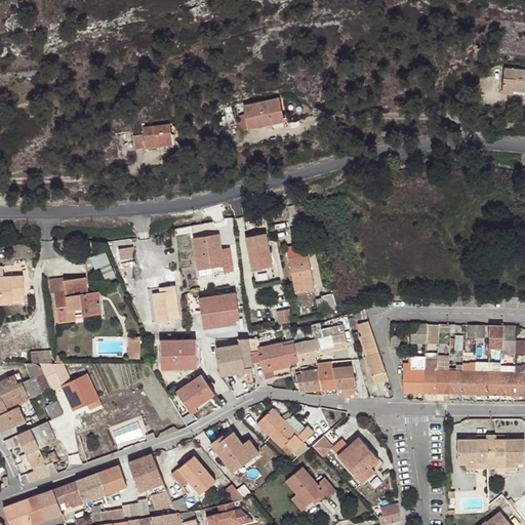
[(514,89),(524,90),(524,70),(505,69),(502,92),(514,93),(514,89)]
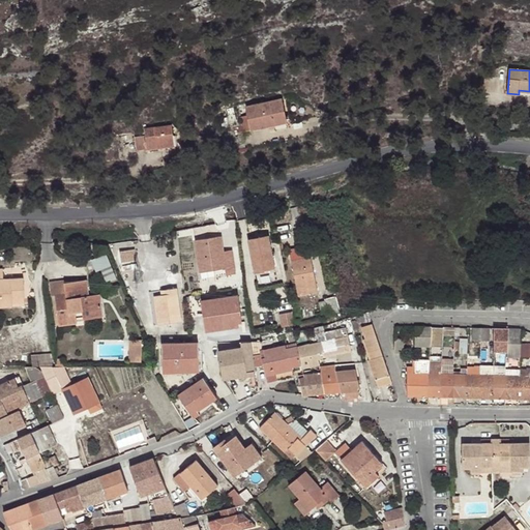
[(243,131),(275,124),(274,120),(286,118),(283,107),(280,108),(277,99),(246,107),(248,116),(240,118),(243,131)]
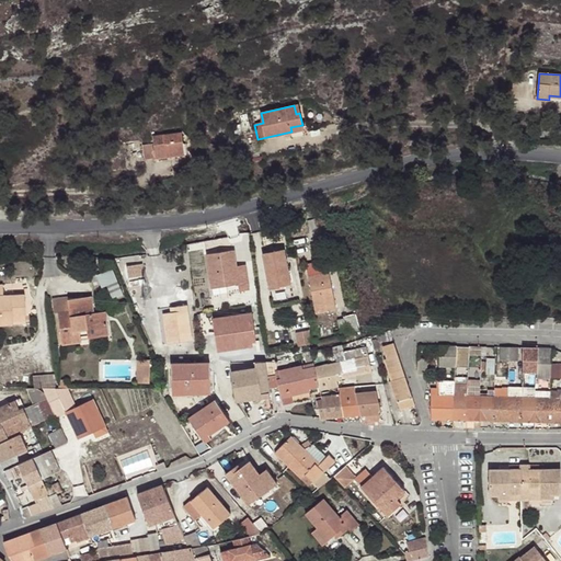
[(145,159),(180,153),(179,141),(183,140),(182,133),(152,137),(153,144),(142,145),(145,159)]
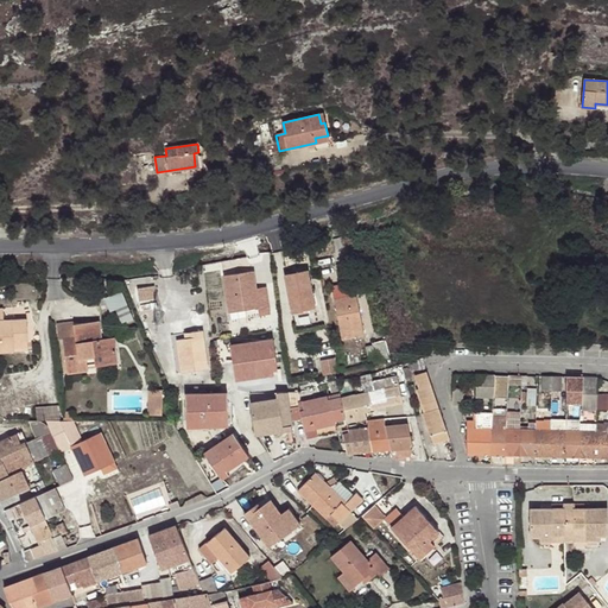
[(244,304),(244,310),(258,308),(259,316),(270,314),(265,287),(255,289),(253,271),(223,276),(227,308),(244,304)]
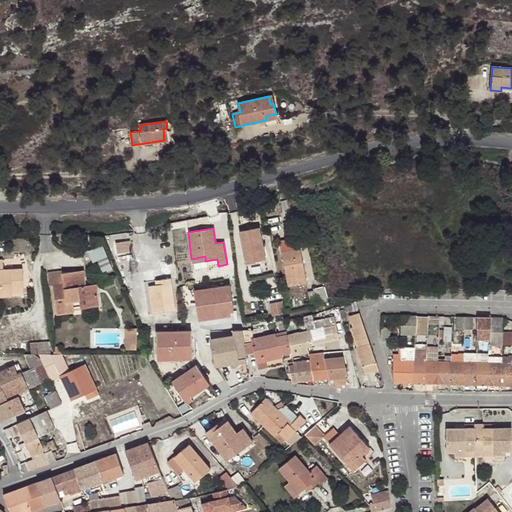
[(265,259),(259,228),(239,232),(245,263),(265,259)]
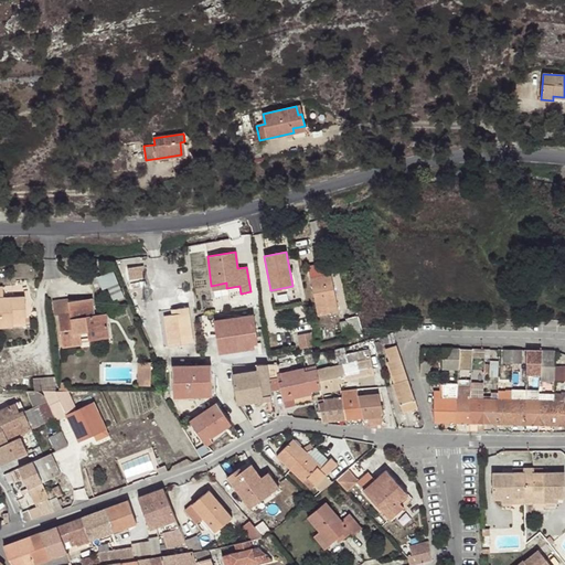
[(144,265),(128,267),(129,279),(145,277),(144,265)]
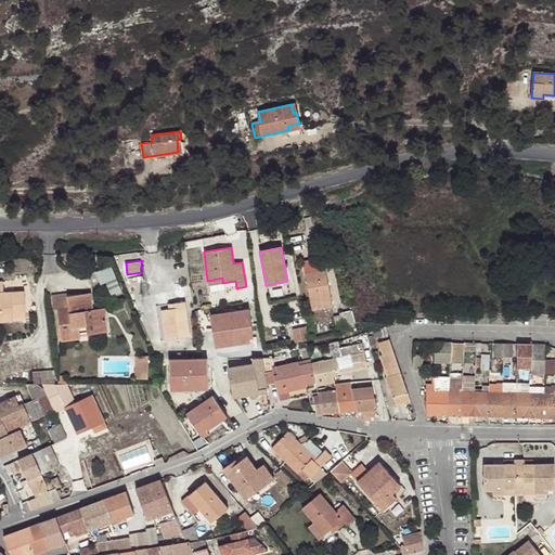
[(112,266),(95,271),(100,283),(116,278),(112,266)]
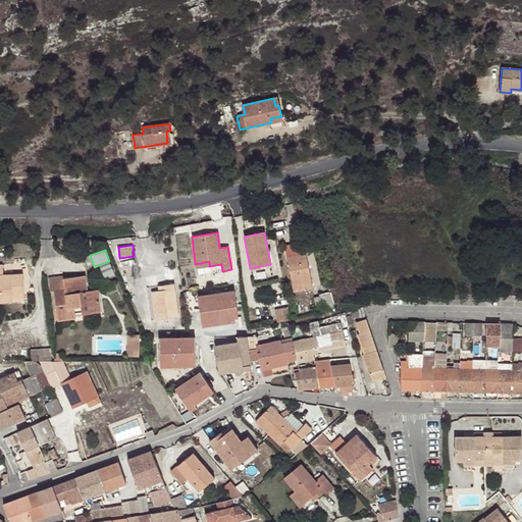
[(286,257),(292,284),(302,282),(303,289),(312,286),(306,254),(286,257)]
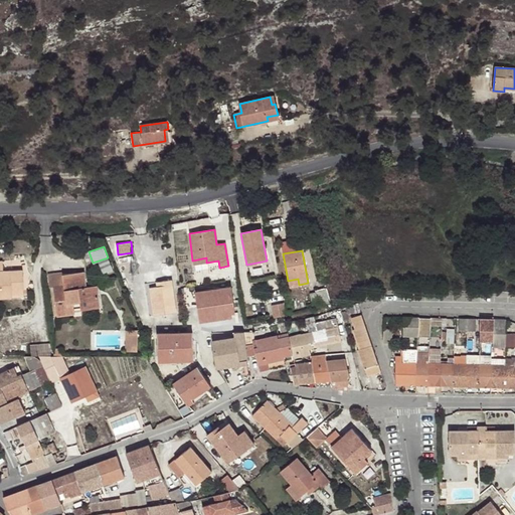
[(12,291),(23,290),(22,270),(3,271),(3,262),(0,262),(0,298),(12,298),(12,295),(12,291)]
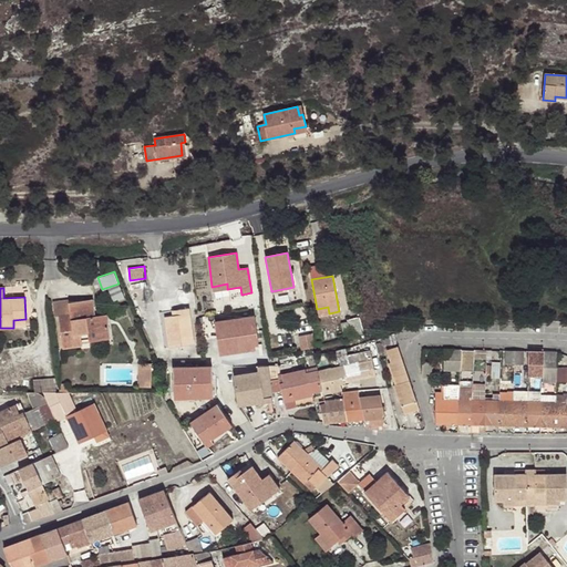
[(103,325),(101,315),(94,316),(91,299),(68,302),(70,313),(58,315),(63,348),(82,346),(80,333),(88,332),(89,341),(109,339),(107,325),(103,325)]
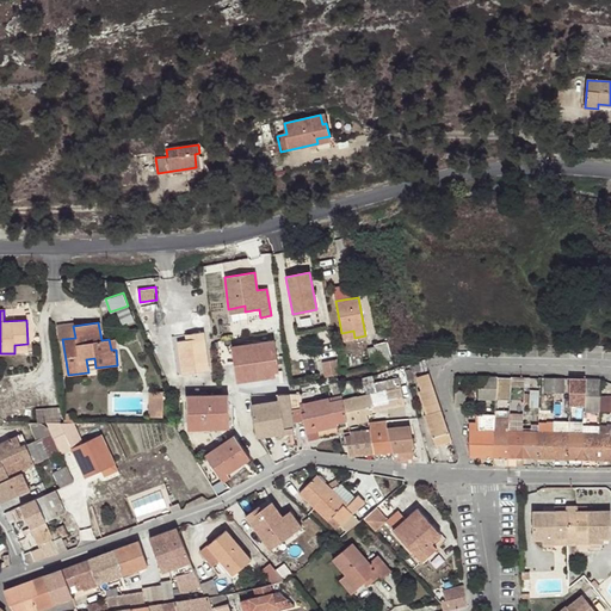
[(75,338),(73,326),(56,328),(59,340),(62,339),(75,338)]
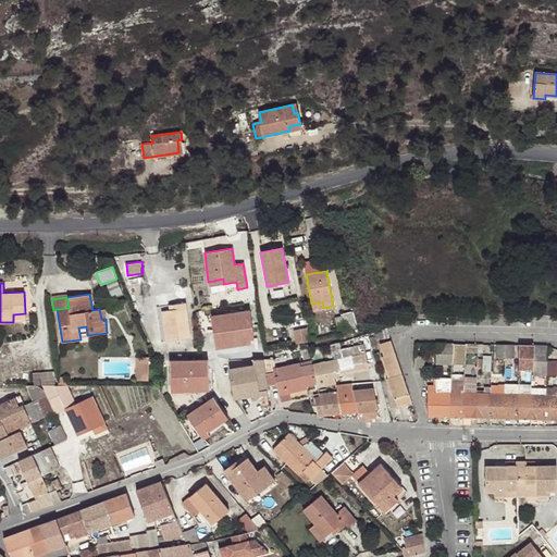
[(185,302),(174,304),(175,309),(170,309),(161,311),(165,342),(189,338),(185,302)]
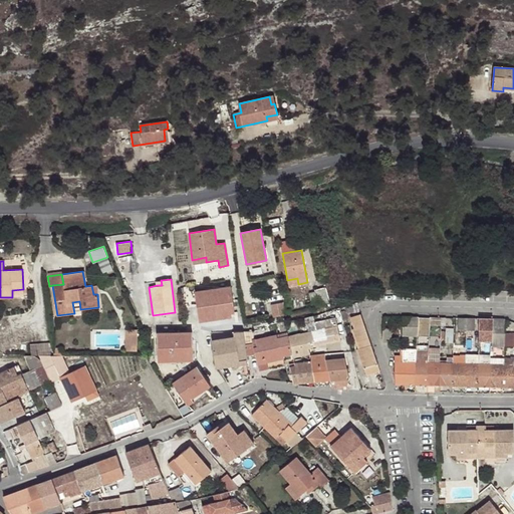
[(198,317),(231,313),(234,312),(230,286),(194,291),(198,317)]
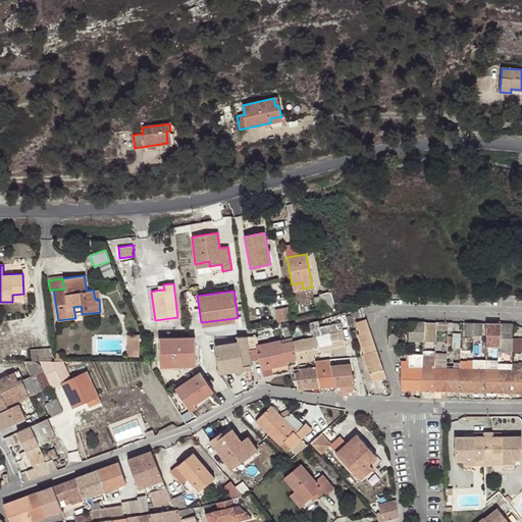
[(335,306),(330,292),(319,294),(319,296),(314,298),(316,307),(317,311),(335,306)]
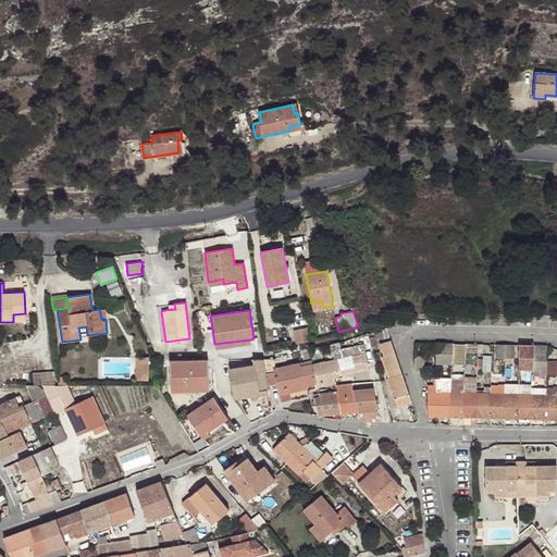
[(311,341),(338,332),(337,327),(310,336),(310,341),(311,341)]
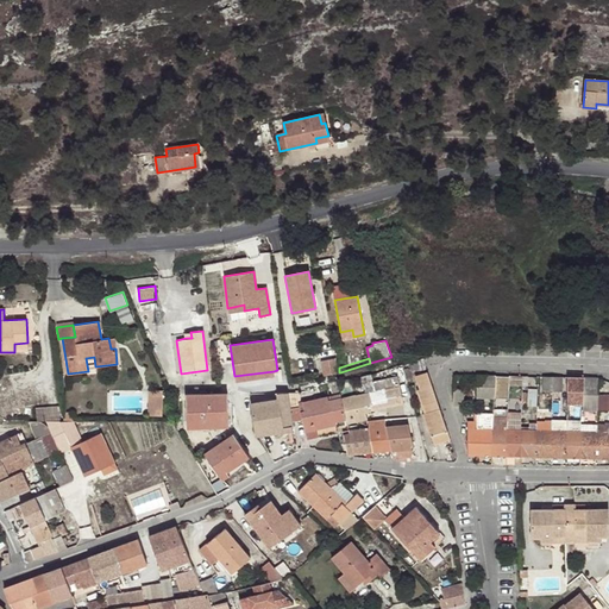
[(426,369),(424,360),(409,364),(412,372),(426,369)]
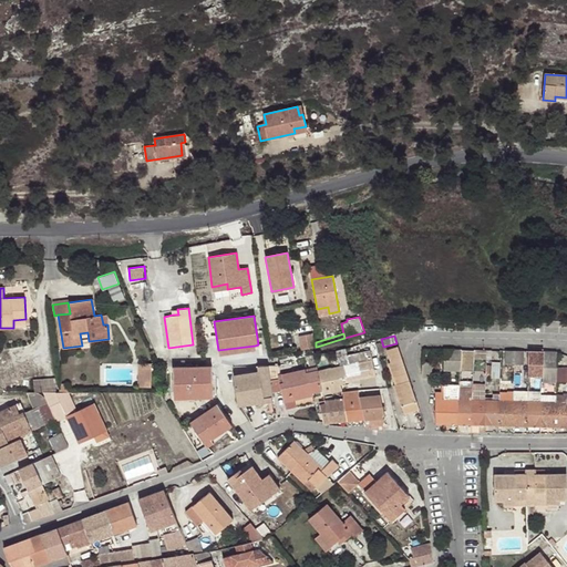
[(295,352),(316,347),(316,342),(294,348),(295,352)]
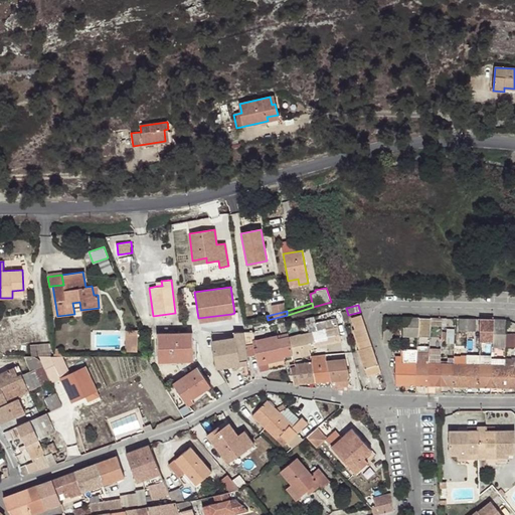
[(231,318),(231,314),(198,318),(198,323),(231,318)]
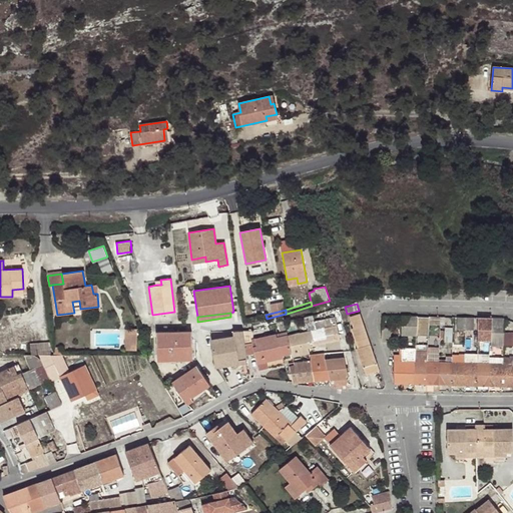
[(377,363),(360,313),(350,317),(354,328),(351,329),(358,349),(356,350),(363,368),(377,363)]
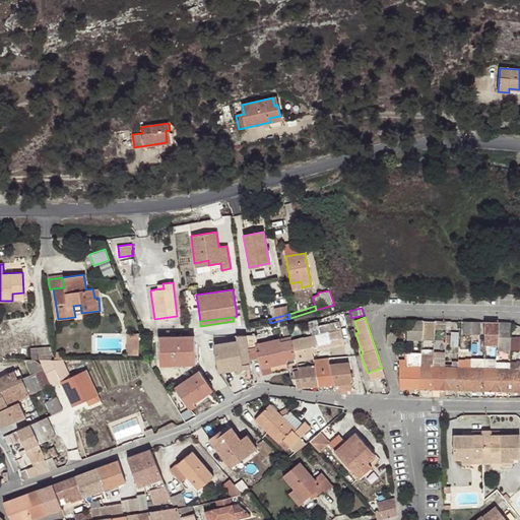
[(421,321),(406,321),(406,340),(421,340),(421,339),(421,321)]
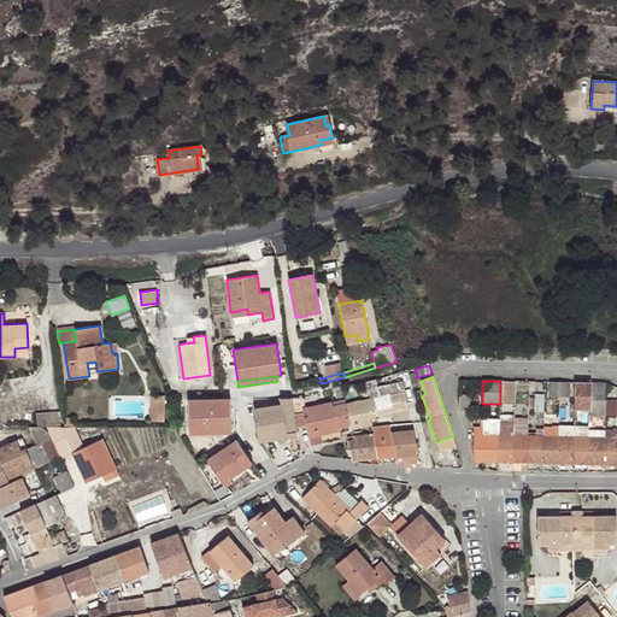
[(513,382),(500,381),(500,403),(515,404),(515,382),(513,382)]
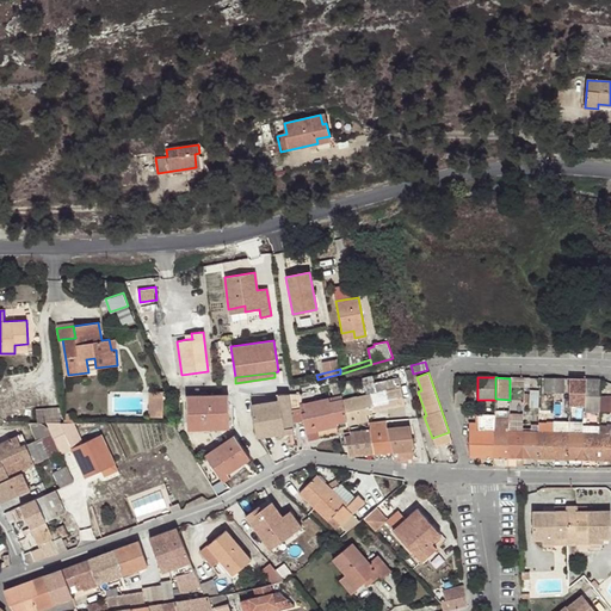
[(524,378),(514,377),(514,388),(524,387),(524,378)]
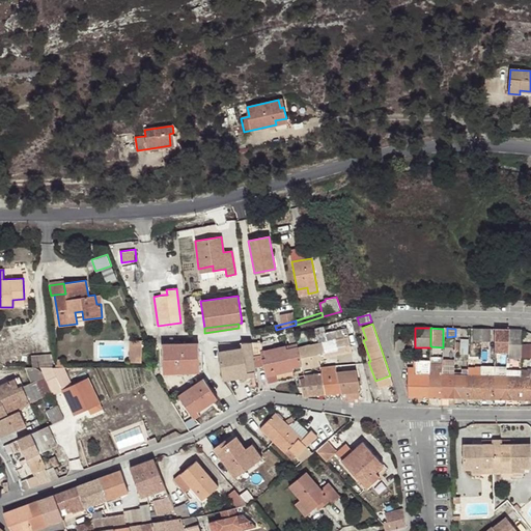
[(346,329),(328,333),(329,341),(318,343),(298,348),(302,366),(302,367),(319,364),(318,359),(352,352),(346,329)]
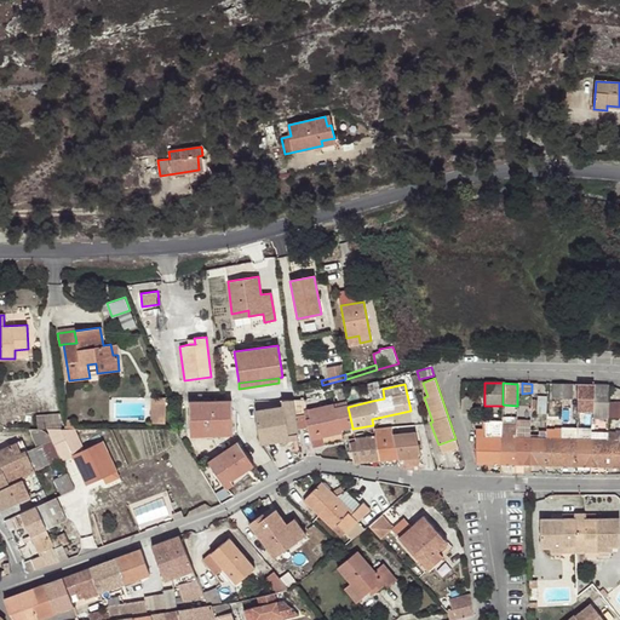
[(563,384),(552,384),(552,397),(562,399),(563,384)]
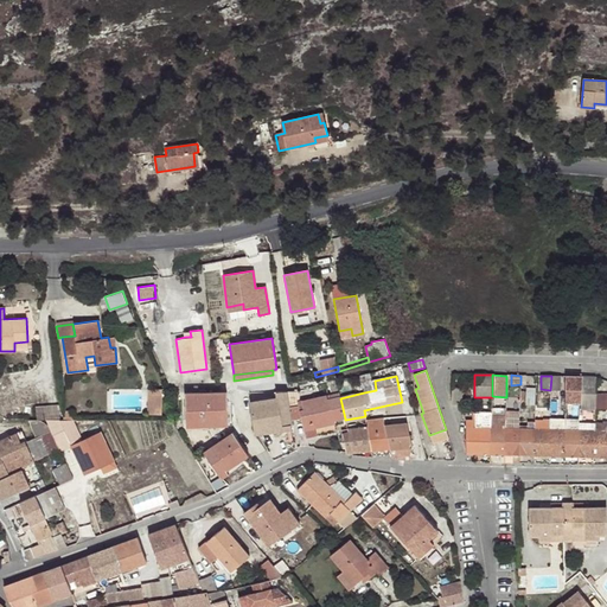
[(582,377),(566,377),(564,403),(581,403),(582,377)]
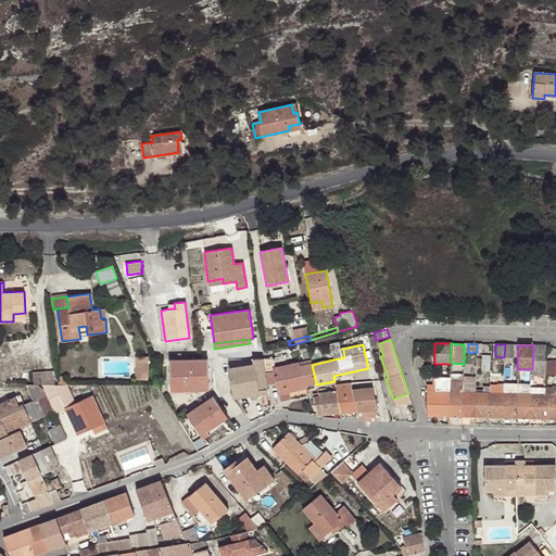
[(545,346),(533,345),(532,369),(532,375),(534,376),(545,376),(545,375),(545,361),(545,346)]
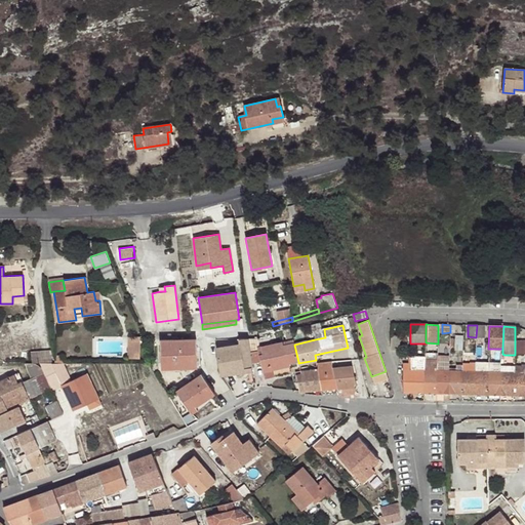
[(325,337),(324,329),(314,331),(315,339),(325,337)]
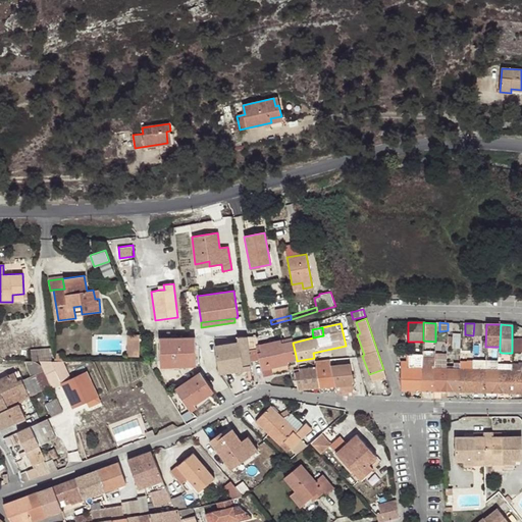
[(297,360),(293,343),(290,329),(282,331),(283,338),(259,345),(260,352),(257,352),(259,360),(261,370),(270,368),(288,364),(288,361),(297,360)]
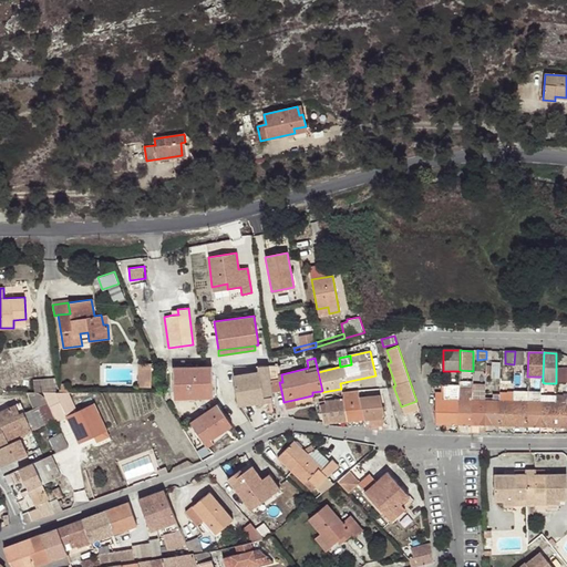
[(432,362),(421,362),(421,377),(430,377),(432,378),(432,362)]
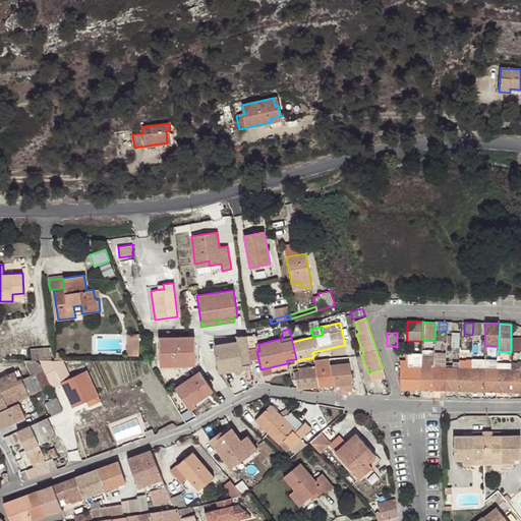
[(247,336),(249,349),(255,348),(254,344),(256,344),(257,335),(247,336)]
